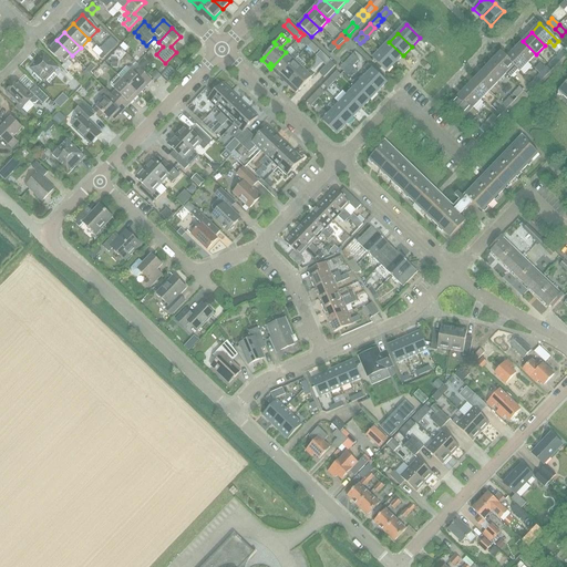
[(300,40),(308,47),(311,42),(305,35),(300,40)]
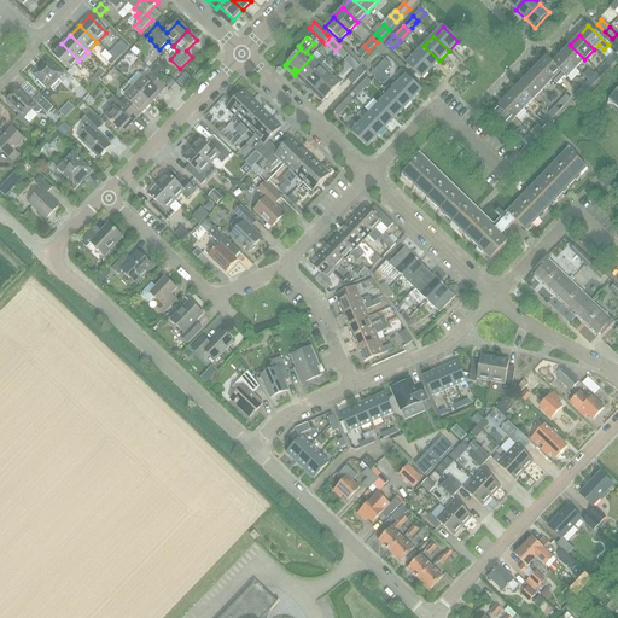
[(59,44),(52,51),(53,52),(52,53),(69,70),(74,75),(79,70),(74,66),(79,60),(62,44),(60,45),(59,44)]
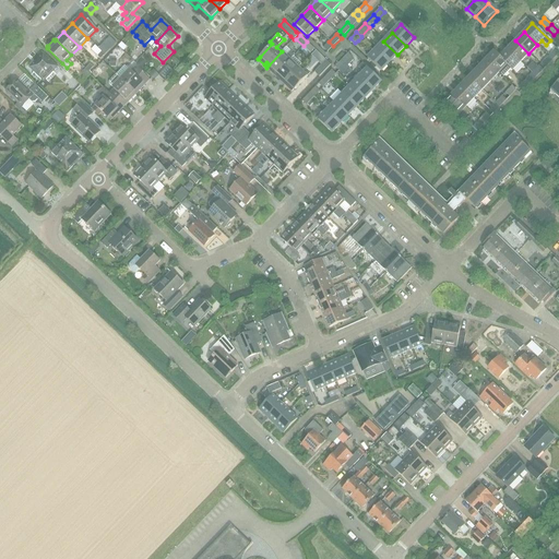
[(515,40),(508,49),(521,62),(528,54),(515,40)]
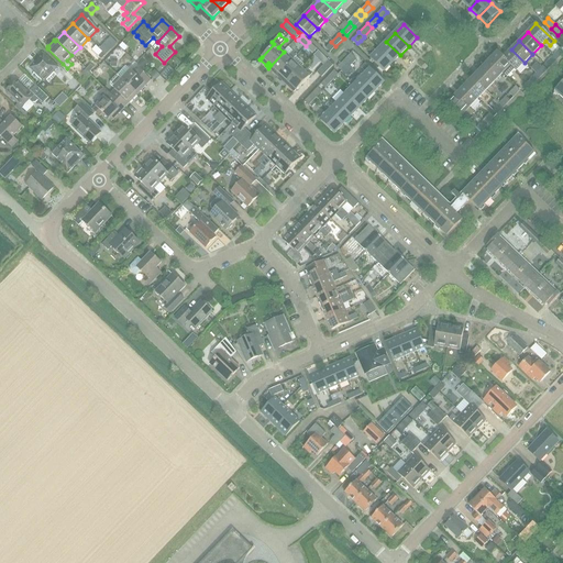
[(309,42),(306,46),(312,54),(317,50),(309,42)]
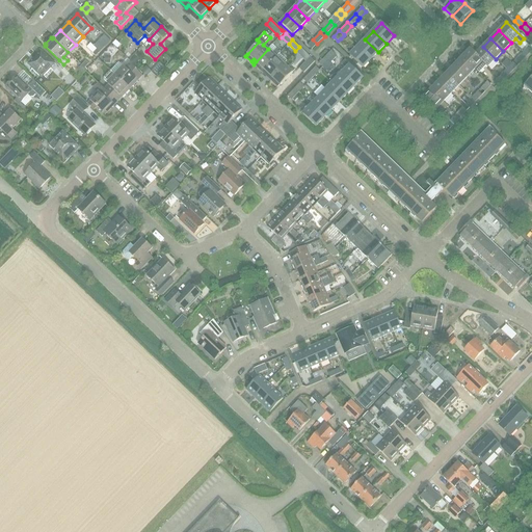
[(317,44),(313,40),(308,45),(312,49),(317,44)]
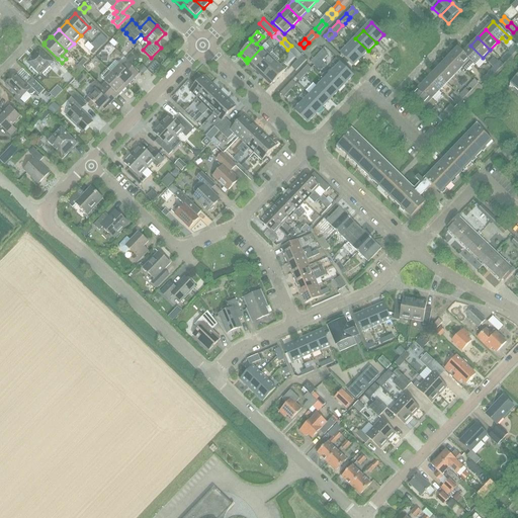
[(355,38),(348,47),(360,59),(368,51),(355,38)]
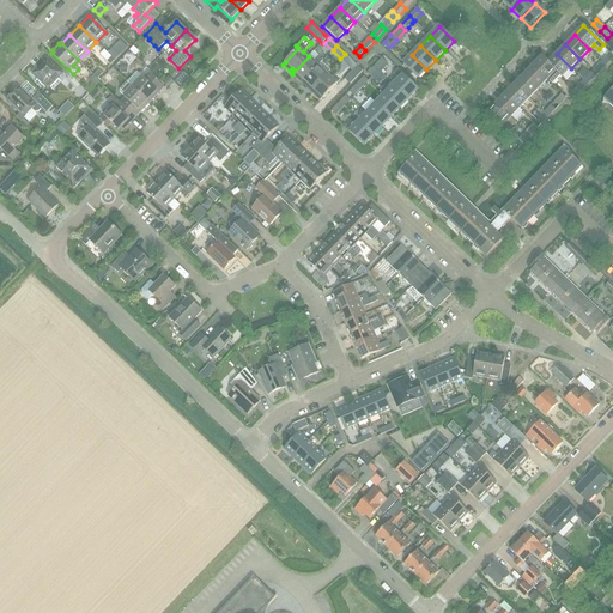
[(557,54),(547,62),(547,64),(560,76),(562,78),(571,68),(557,54)]
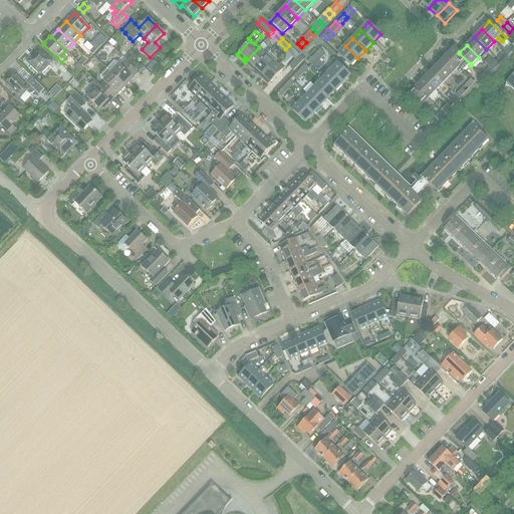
[(510,45),(504,51),(508,55),(513,49),(510,45)]
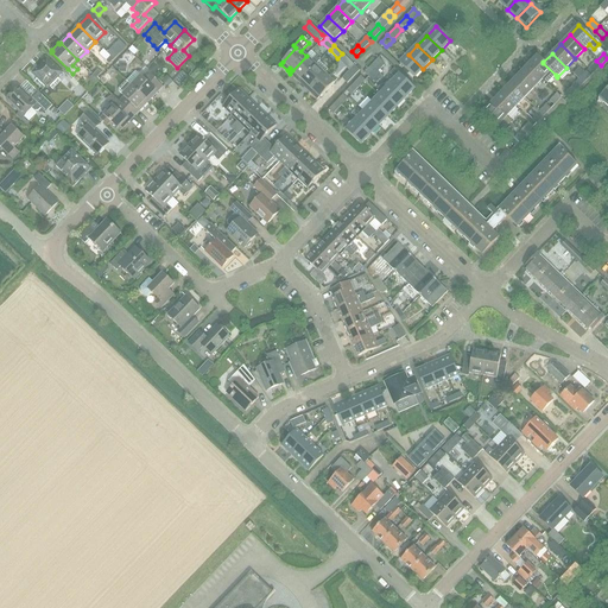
[(423,69),(409,55),(399,64),(415,78),(423,69)]
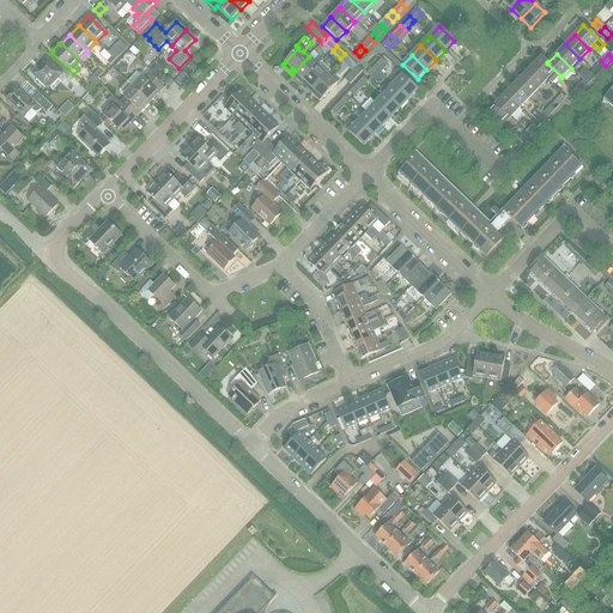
[(295,77),(302,83),(319,66),(317,65),(322,60),(319,56),(314,61),(309,56),(292,74),(295,72),(298,74),(295,77)]
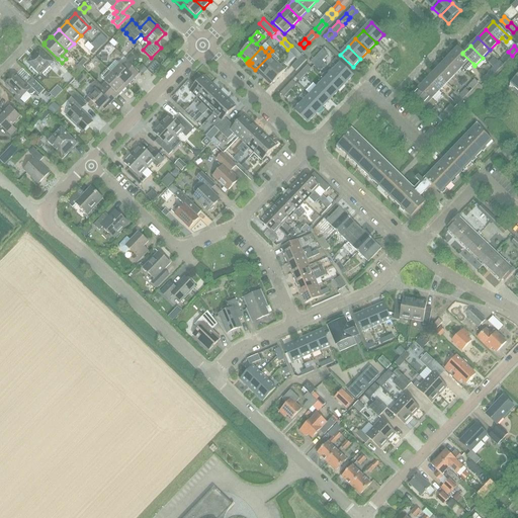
[(457,48),(449,56),(461,68),(462,68),(466,71),(473,64),(462,54),(462,53),(457,48)]
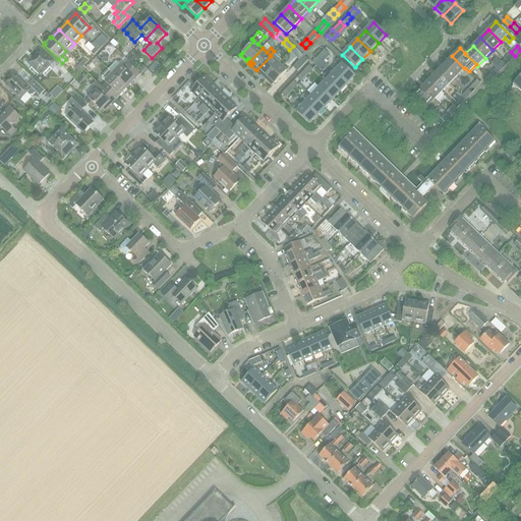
[(32,67),(30,69),(37,76),(39,74),(43,74),(45,76),(52,69),(50,67),(54,63),(40,49),(26,63),(32,67)]
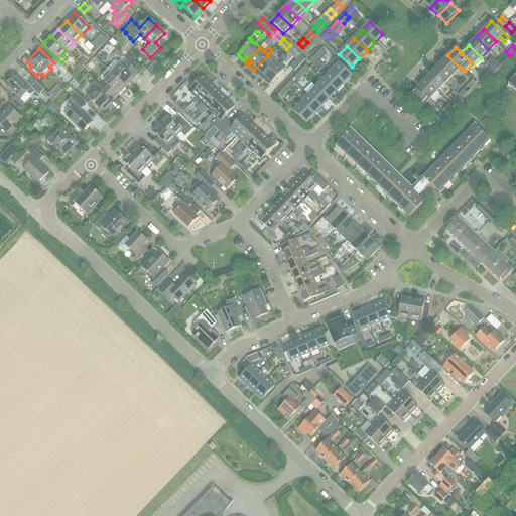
[(321,49),(315,55),(318,59),(326,52),(321,49)]
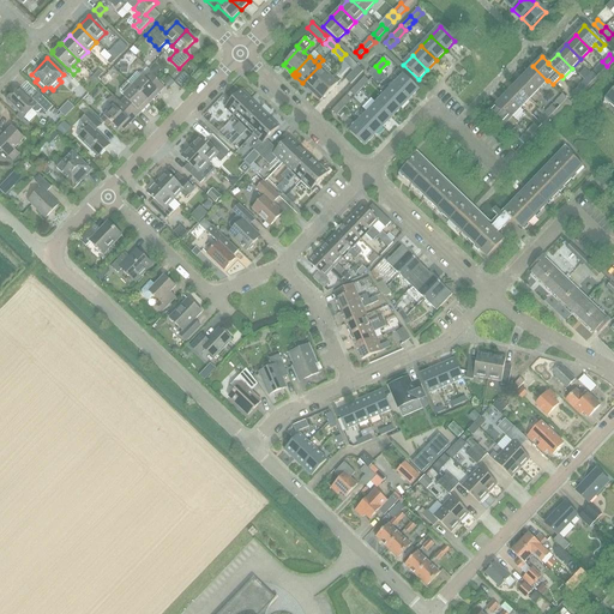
[(607,66),(602,61),(595,68),(600,73),(607,66)]
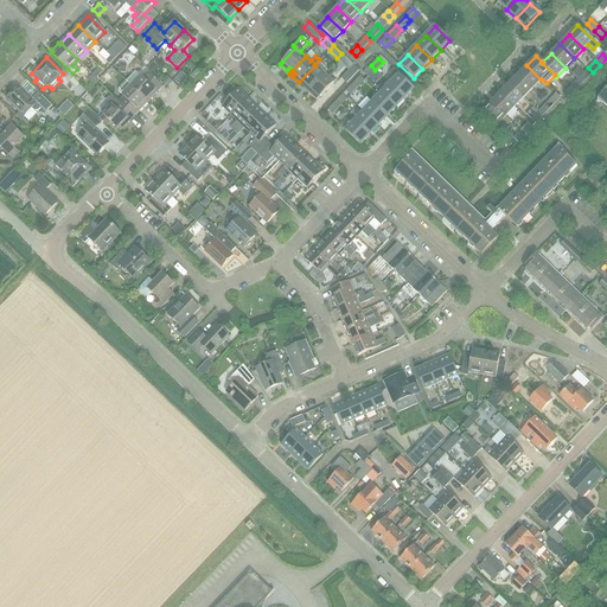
[(311,88),(311,89),(325,74),(315,65),(299,82),(305,88),(307,85),(310,88),(307,90),(308,91),(311,88)]
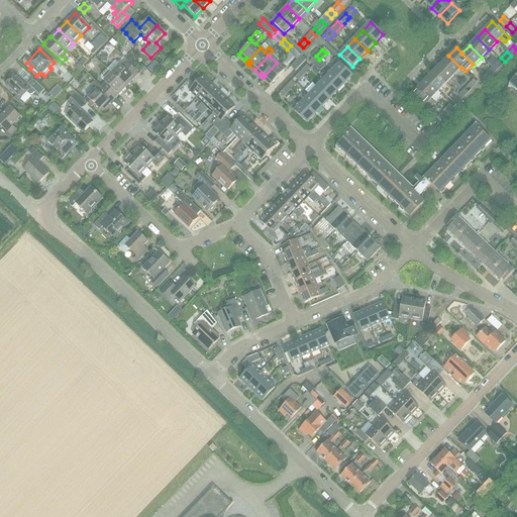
[(291,66),(296,71),(306,60),(301,56),(291,66)]
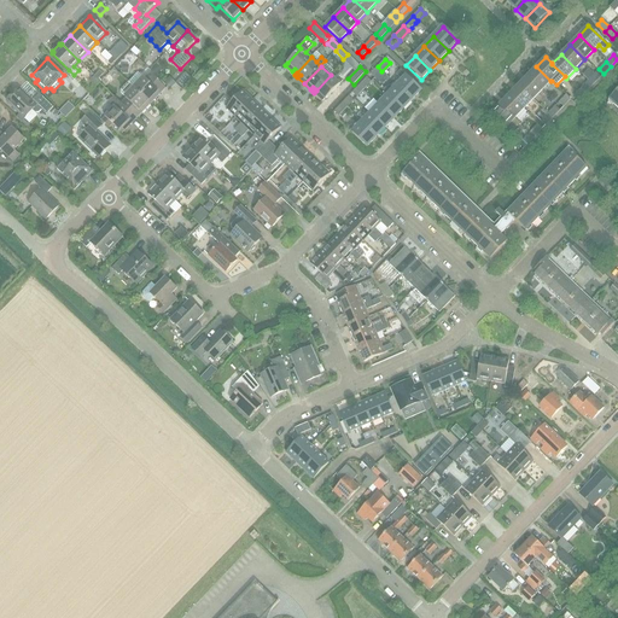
[(382,71),(378,66),(371,74),(375,79),(382,71)]
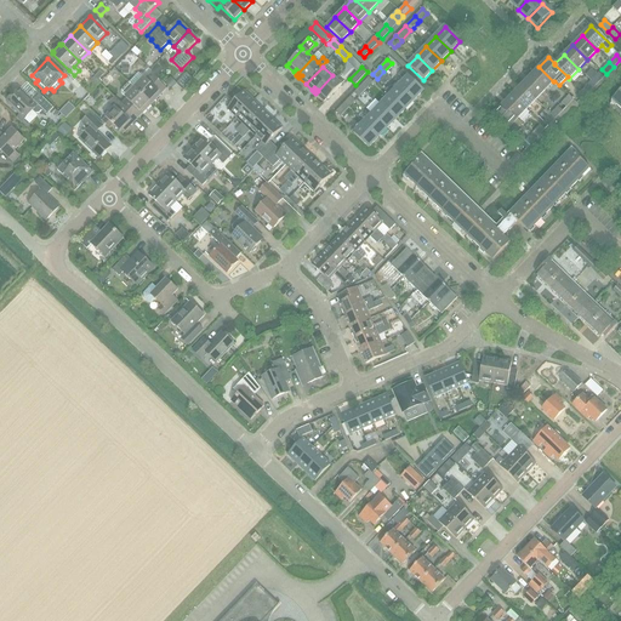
[(539,67),(530,77),(545,91),(553,81),(539,67)]
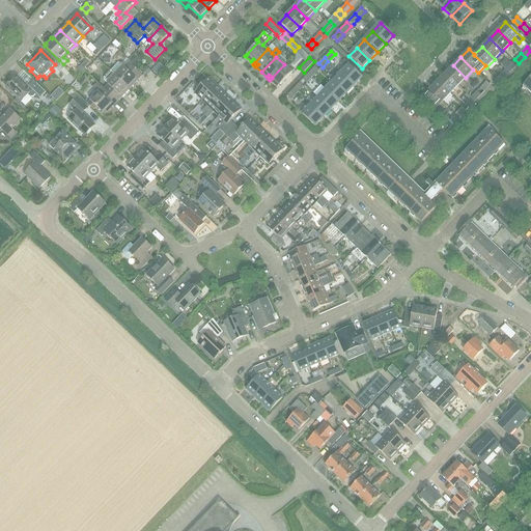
[(501,64),(506,68),(510,73),(516,65),(512,62),(510,63),(506,59),(501,64)]
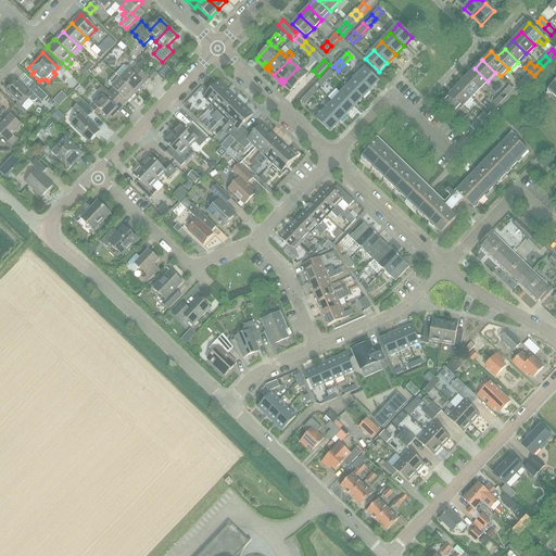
[(361,73),(356,77),(370,90),(379,81),(359,63),(355,67),(361,73)]
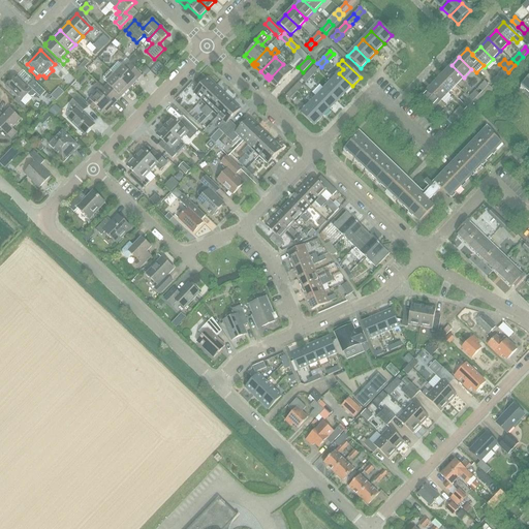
[(123,66),(115,74),(129,89),(142,75),(128,63),(124,67),(123,66)]
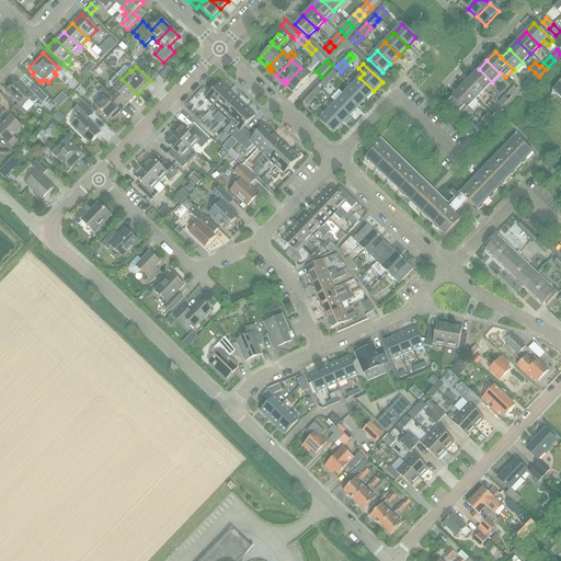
[(300,68),(287,82),(289,84),(287,87),(293,92),(295,90),(296,90),(308,77),(311,73),(307,69),(304,72),(300,68)]
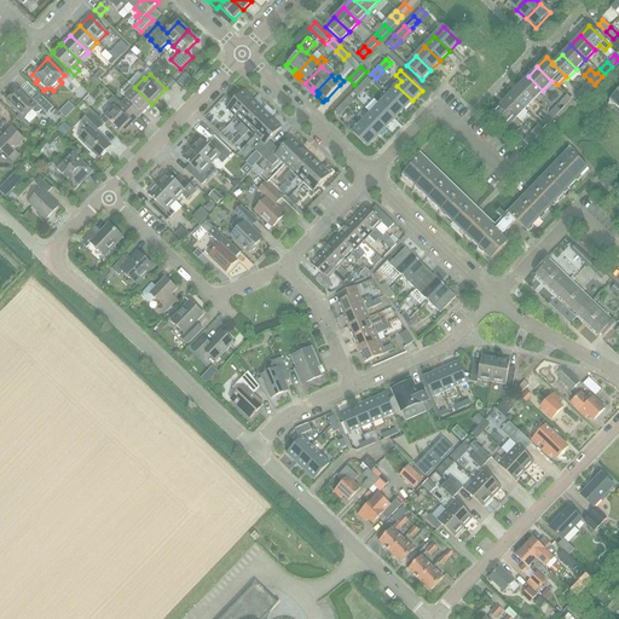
[(99,79),(96,76),(90,82),(96,88),(102,81),(99,79)]
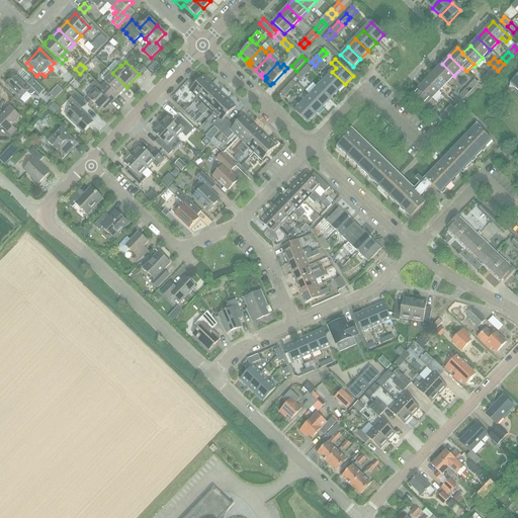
[(442,64),(434,71),(446,83),(454,76),(442,64)]
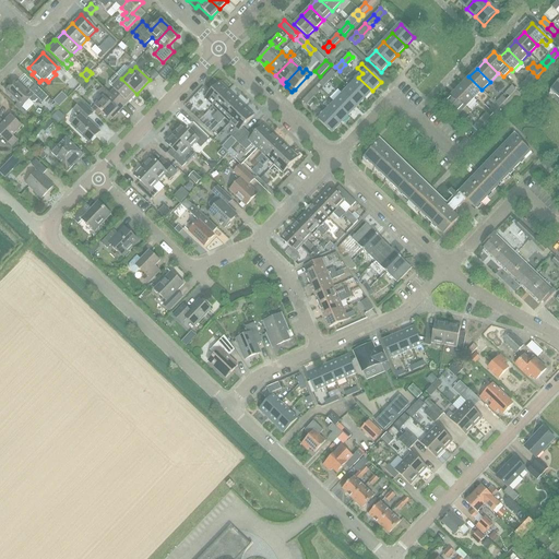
[(150,74),(155,80),(159,75),(154,70),(150,74)]
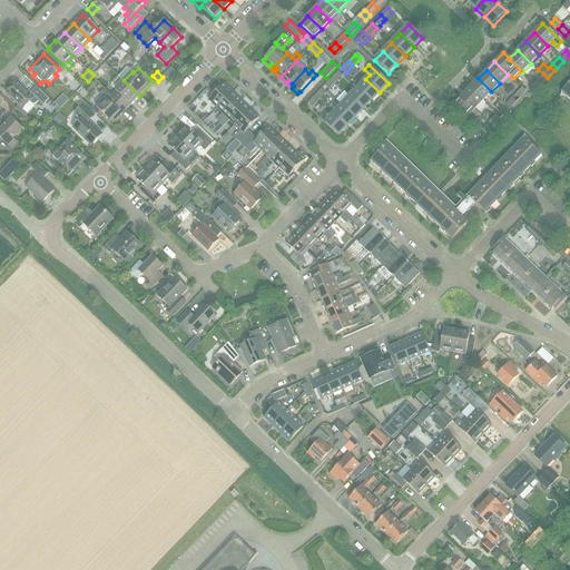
[(338,71),(331,79),(335,84),(343,76),(338,71)]
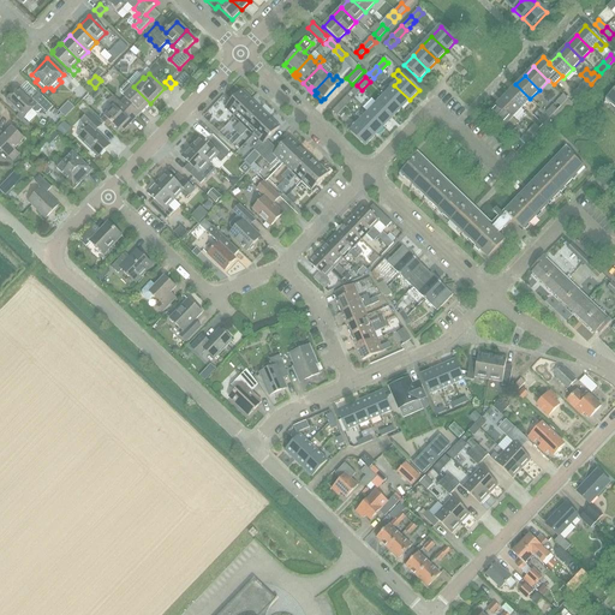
[(591,84),(586,79),(579,88),(584,91),(591,84)]
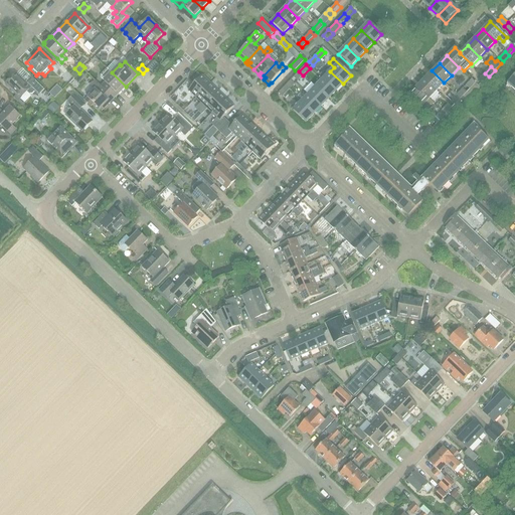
[(106,81),(102,87),(114,99),(126,87),(112,72),(108,68),(101,75),(101,77),(104,80),(106,81)]
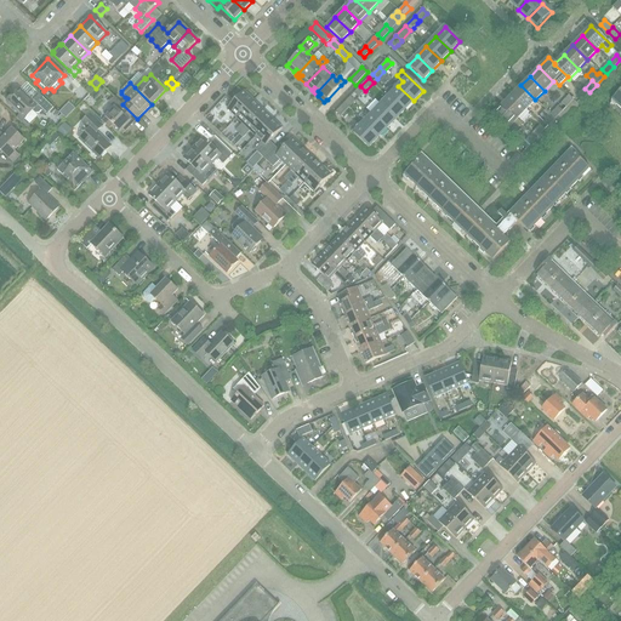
[(520,85),(512,95),(527,109),(535,100),(520,85)]
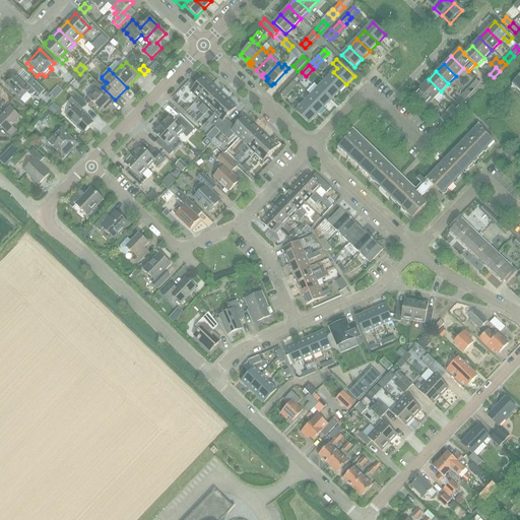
[(306,76),(302,72),(297,78),(301,81),(306,76)]
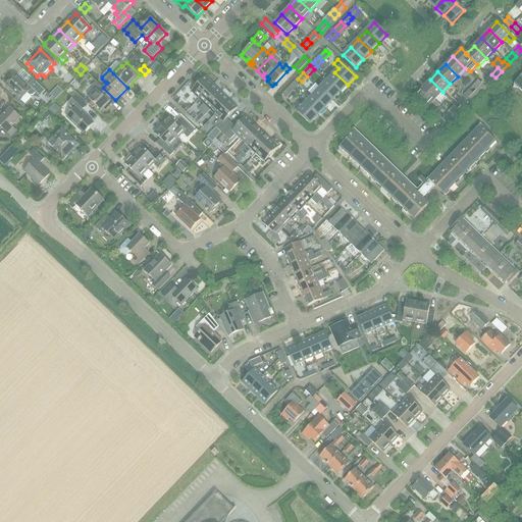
[(327,80),(341,93),(348,85),(334,72),(330,76),(327,73),(324,76),(327,80)]
